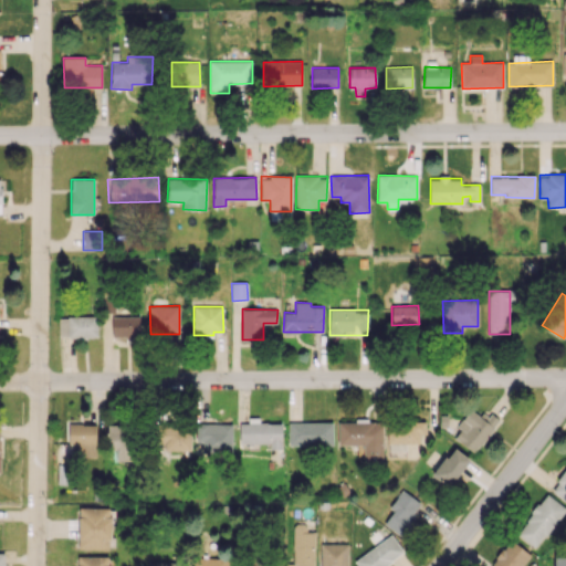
[(97,316),(59,316),(60,337),(97,336),(97,316)]
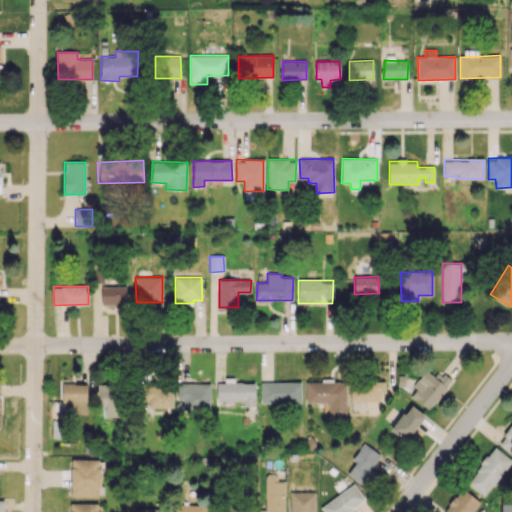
[(101,304),(126,305),(127,286),(101,286),(101,304)]
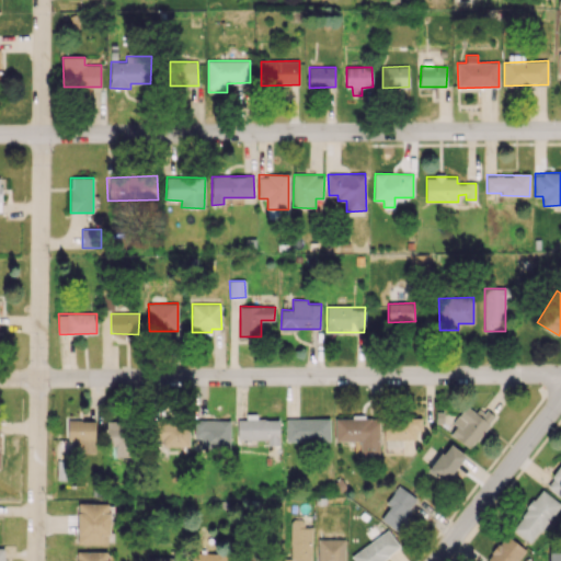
[(449,434),(471,449),(494,418),(480,407),(476,412),(466,405),(453,423),(456,425),(449,434)]
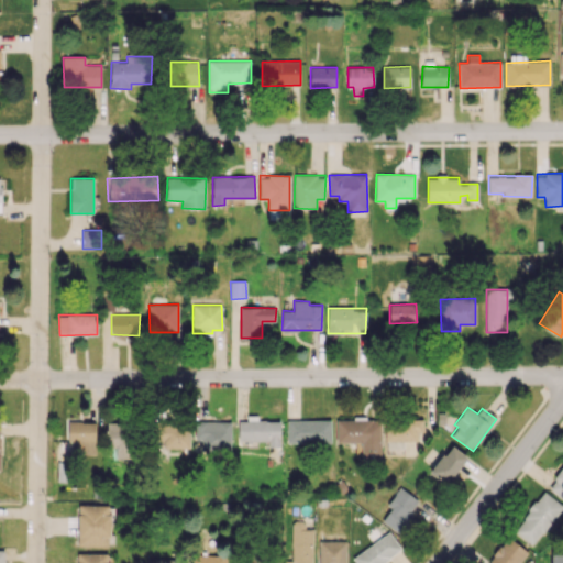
[(280,446),(280,420),(257,421),(257,415),(246,416),(246,420),(238,421),(239,441),(268,440),(268,446),(280,446)]
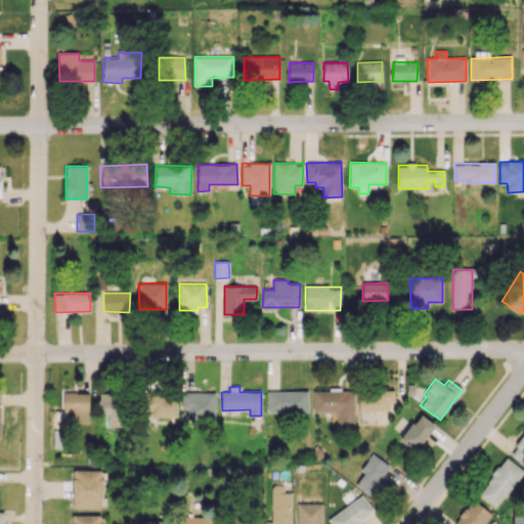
[(308,390),(267,391),(267,412),(308,411),(308,390)]
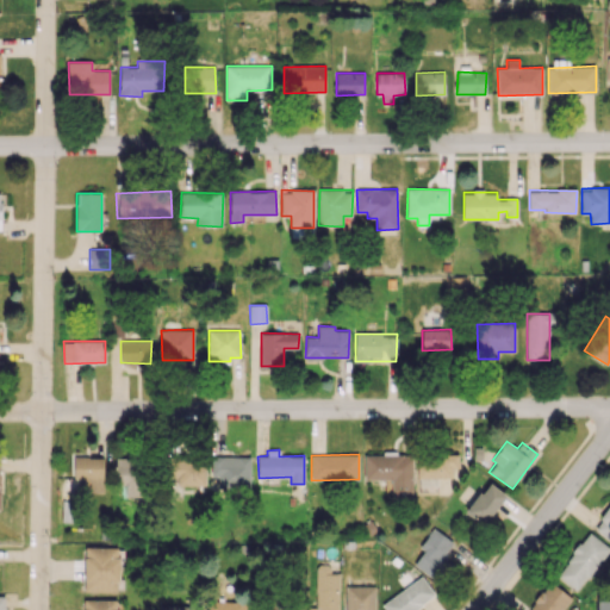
[(392,479),(392,493),(412,495),(412,455),(365,454),(363,479),(392,479)]
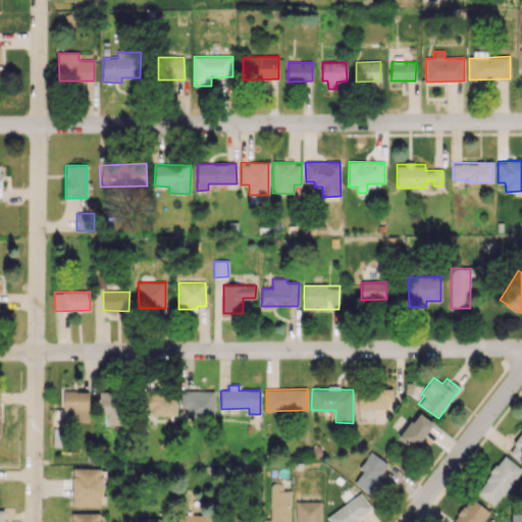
[(386,409),(387,400),(393,400),(393,389),(359,388),(358,420),(374,420),(374,409),(386,409)]
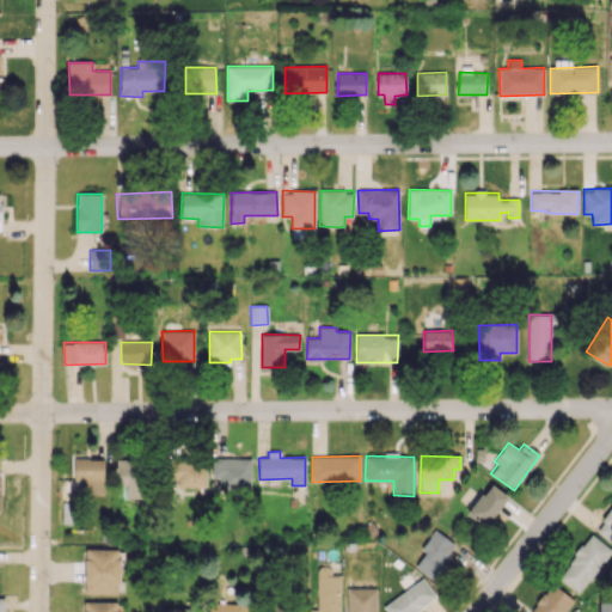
[(105,458),(74,458),(74,481),(80,481),(79,494),(104,494),(105,458)]
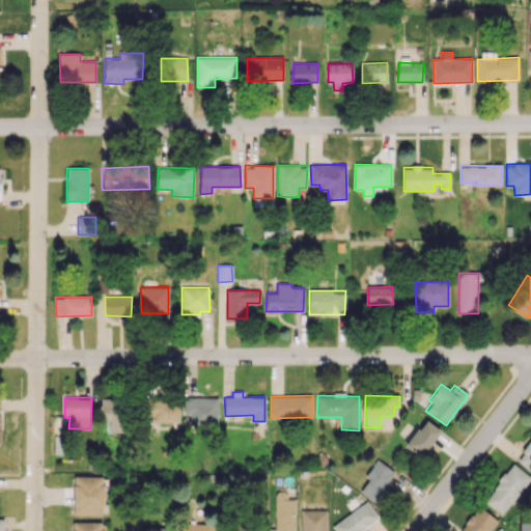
[(218,425),(218,397),(184,397),(184,414),(190,414),(190,425),(218,425)]
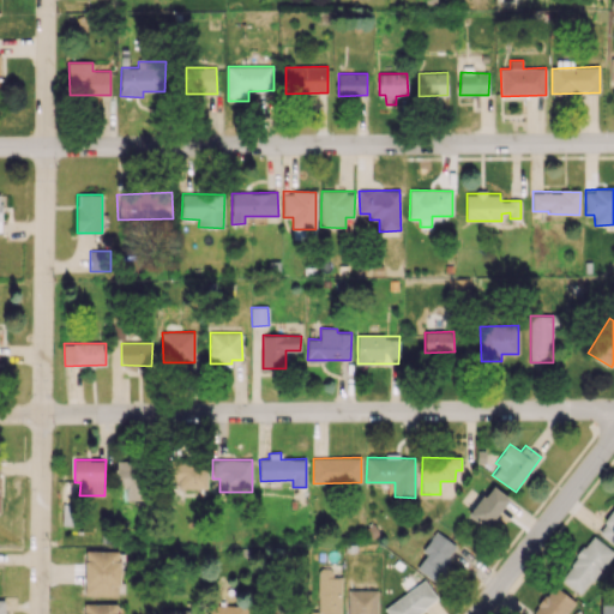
[(126,500),(146,500),(148,462),(116,461),(116,487),(126,488),(126,500)]
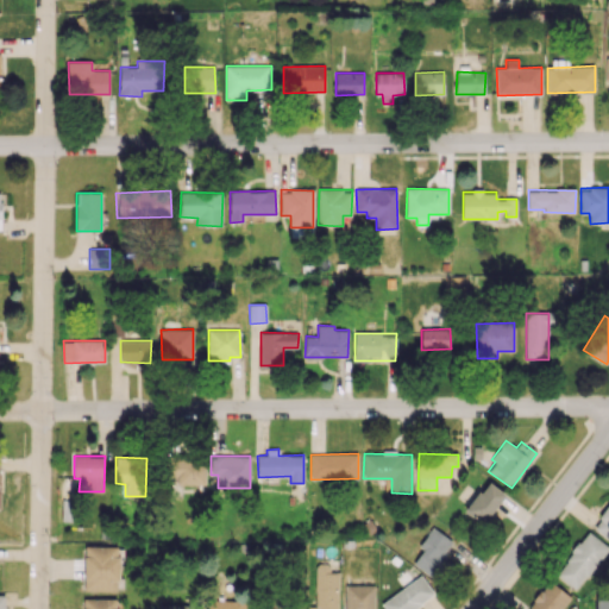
[(175,484),(205,485),(206,459),(176,458),(175,484)]
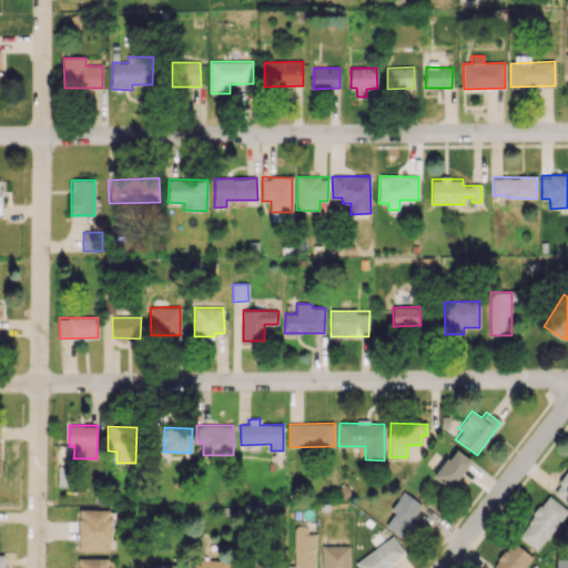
[(449,490),(472,460),(455,448),(433,478),(449,490)]
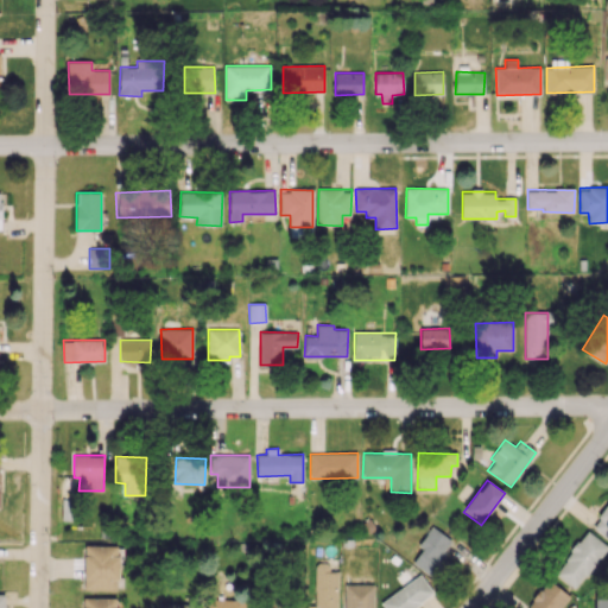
[(607,537),(607,506),(593,527),(607,537)]
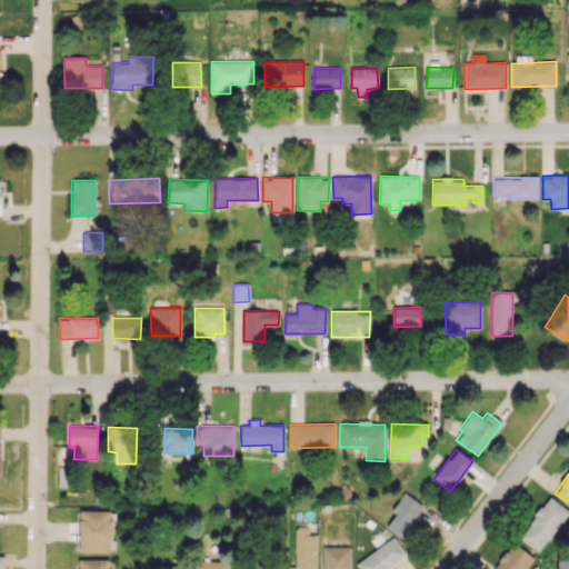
[(390,510),(395,513),(386,526),(405,540),(418,522),(412,519),(423,506),(405,491),(390,510)]
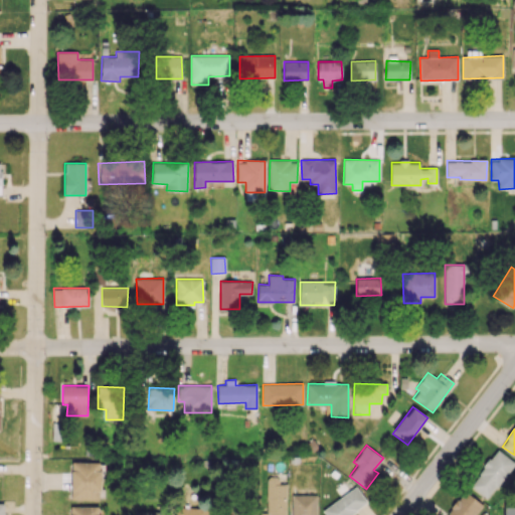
[(514,462),(497,449),(470,486),(488,499),(514,462)]
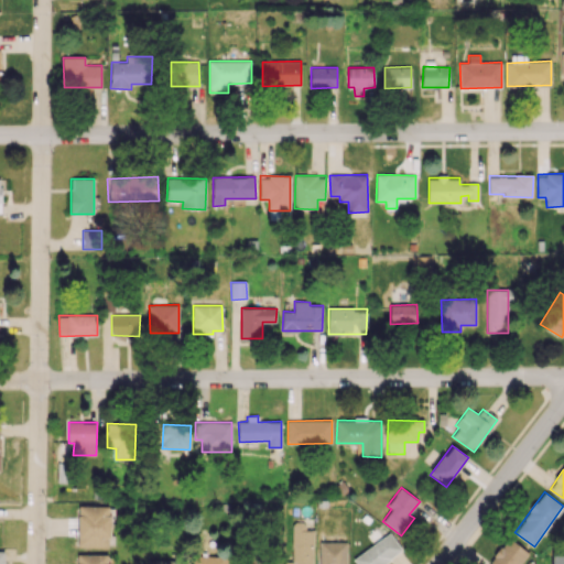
[(110,546),(111,506),(78,505),(77,546),(110,546)]
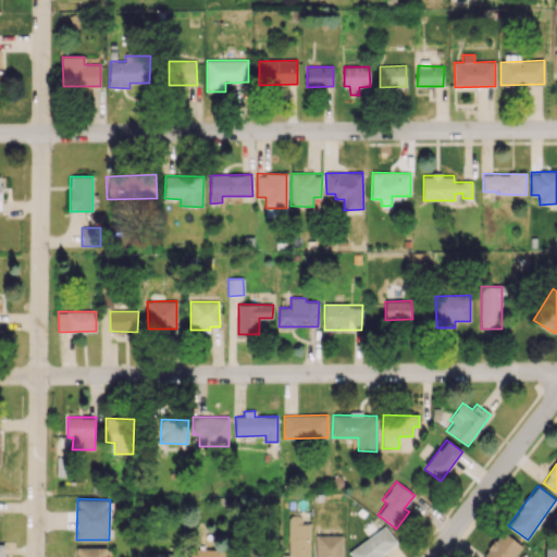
[(309,556),(309,523),(301,523),(301,515),(288,516),(288,554),(280,555),(280,556),(309,556)]
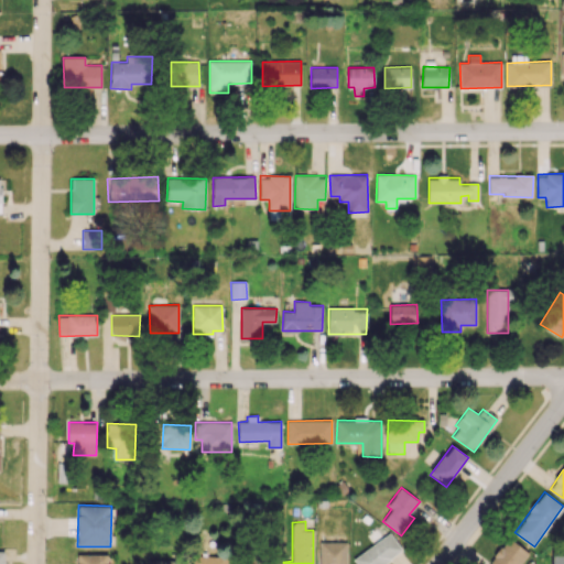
[(387,563),(404,552),(390,532),(353,559),(356,563),(387,563)]
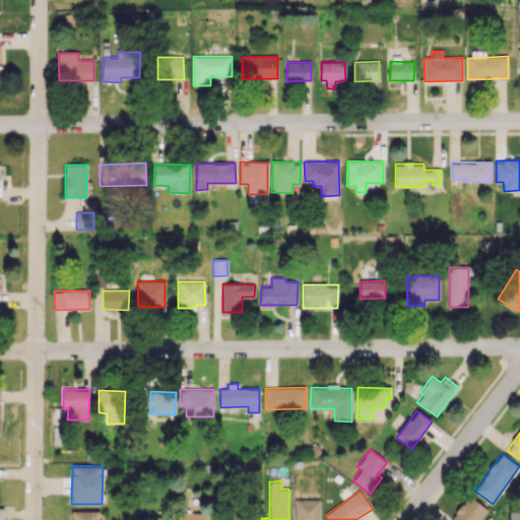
[(477,519),(485,507),(467,496),(451,519),(477,519)]
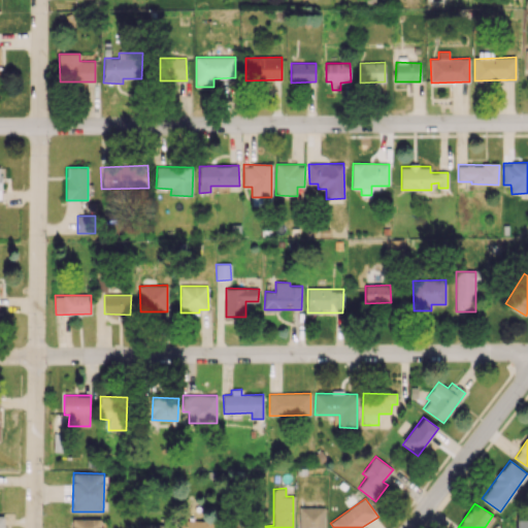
[(325,527),(325,507),(299,507),(299,527),(325,527)]
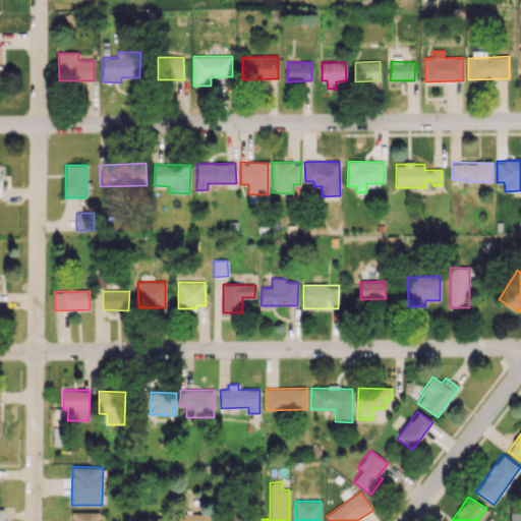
[(71,511),(70,520),(102,520),(102,512),(71,511)]
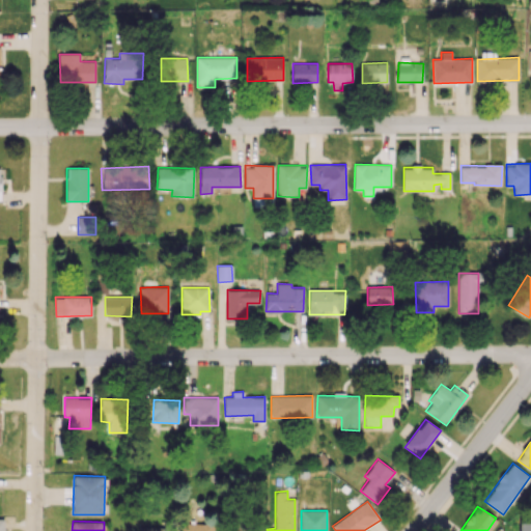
[(530,530),(530,522),(521,522),(520,530),(530,530)]
